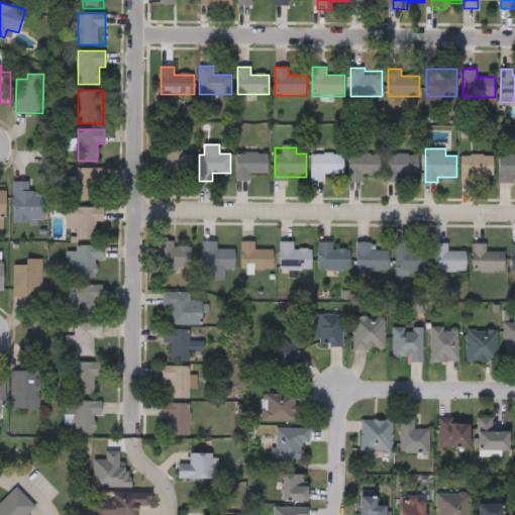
[(160,153),(194,153),(194,178),(160,178),(160,153)]
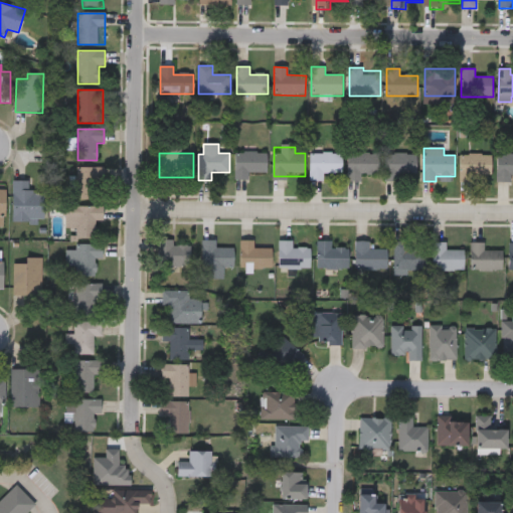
[(248,180),(235,180),(235,153),(267,153),(267,172),(248,172),(248,180)]
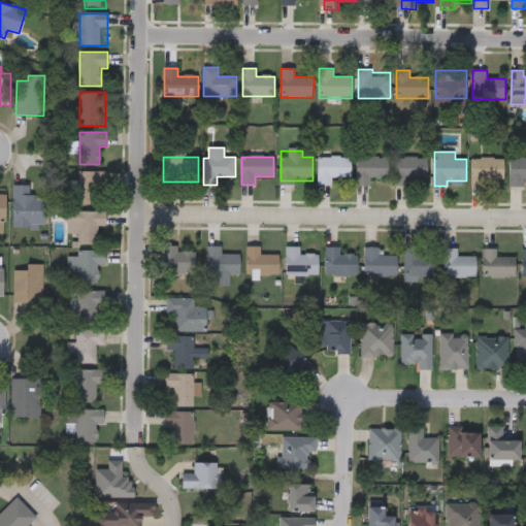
[(370,178),(370,186),(357,186),(357,157),(389,157),(389,178),(370,178)]
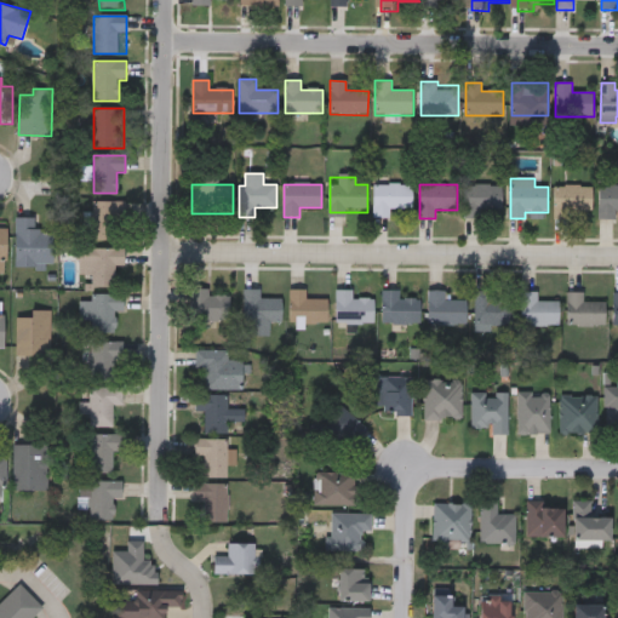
[(503,215),(464,215),(464,186),(503,186),(503,215)]
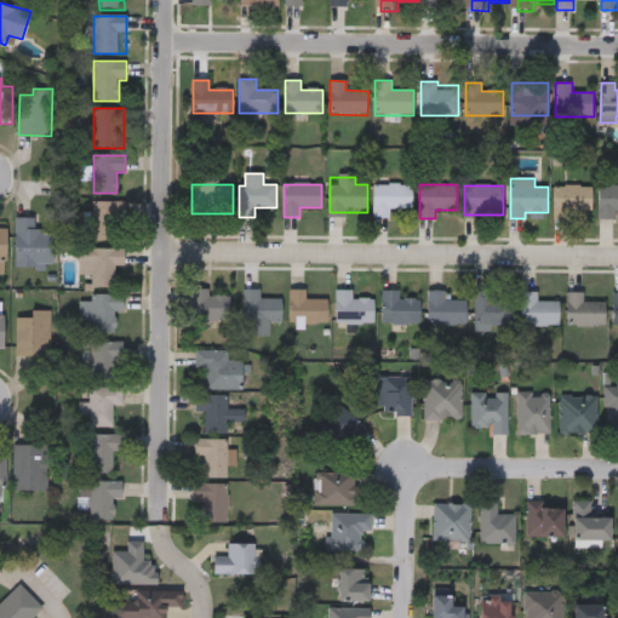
[(555,217),(555,187),(594,187),(594,217),(555,217)]
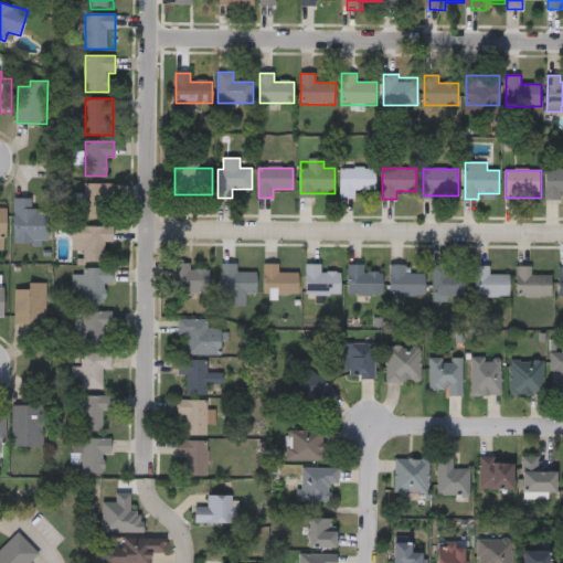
[(562,202),(546,202),(546,170),(562,170),(562,202)]
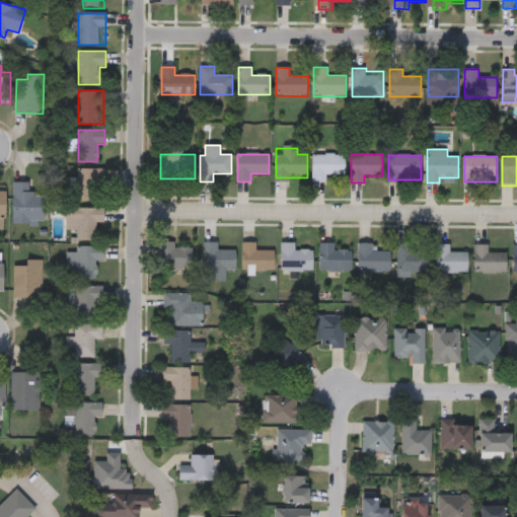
[(96,183),(96,201),(77,201),(77,169),(104,169),(104,183),(96,183)]
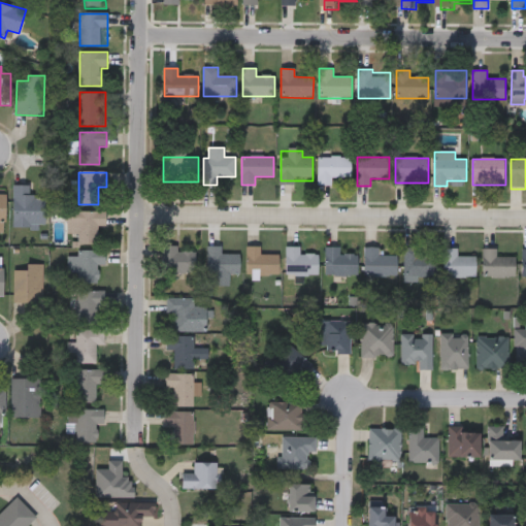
[(14,185),(31,185),(31,195),(45,195),(45,226),(14,226),(14,185)]
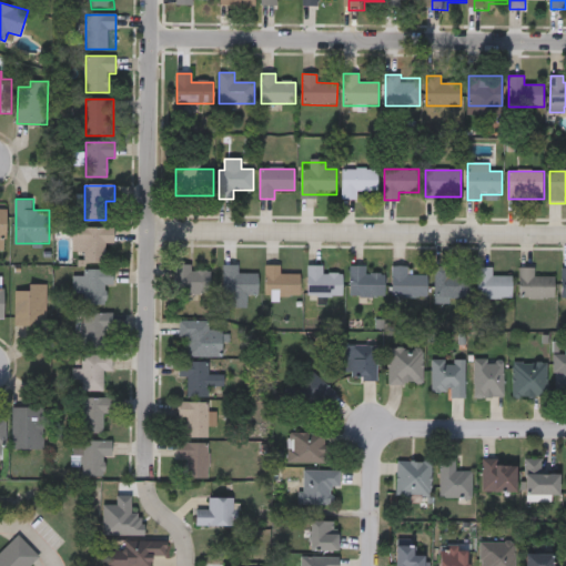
[(10,211),(0,210),(0,253),(10,253),(10,211)]
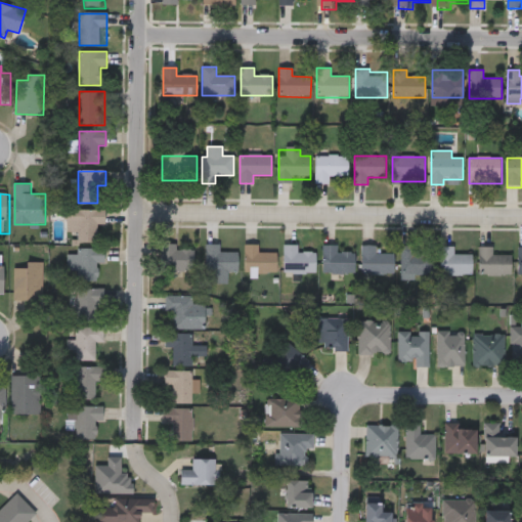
[(77,243),(77,231),(67,231),(67,210),(105,210),(105,224),(97,224),(97,243),(77,243)]
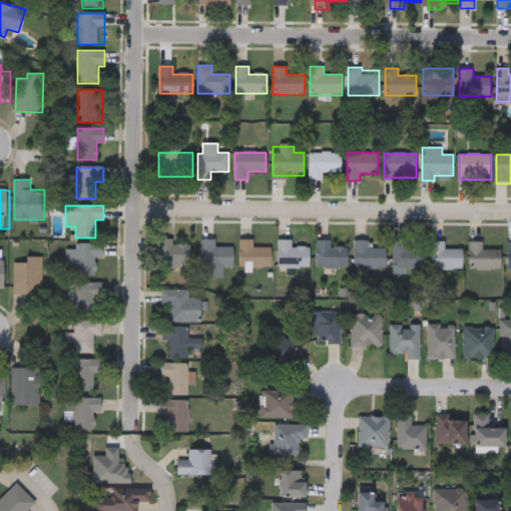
[(189,244),(189,266),(161,266),(161,239),(172,239),(172,244),(189,244)]
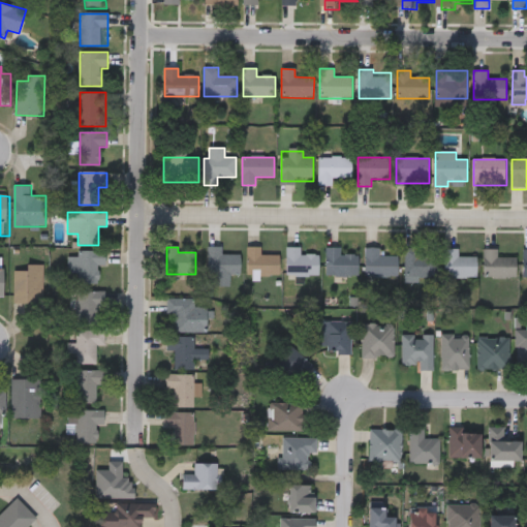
[(221,254),(241,255),(240,275),(207,275),(208,247),(221,247),(221,254)]
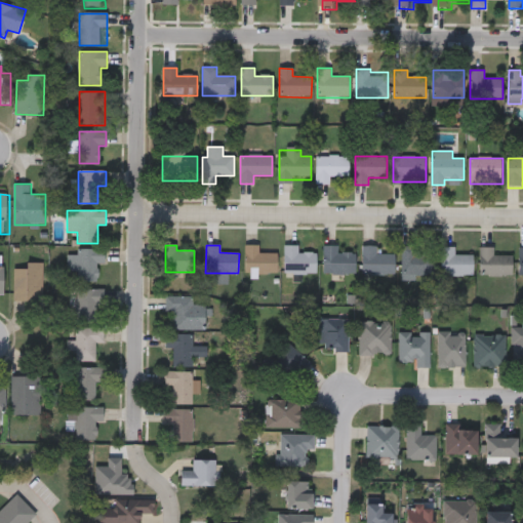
[(245,273),(245,245),(258,245),(258,253),(278,253),(278,273),(245,273)]
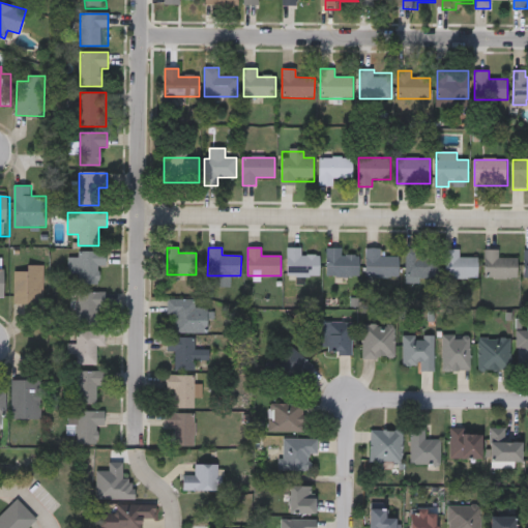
[(301,247),(301,256),(320,256),(320,275),(287,275),(287,247),(301,247)]
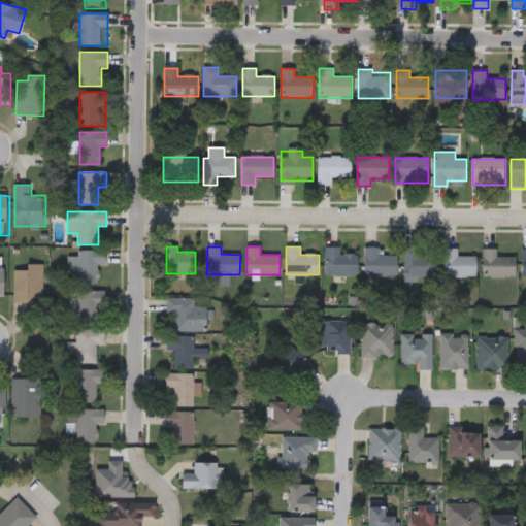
[(358,276),(325,276),(325,247),(339,247),(339,255),(358,255),(358,276)]
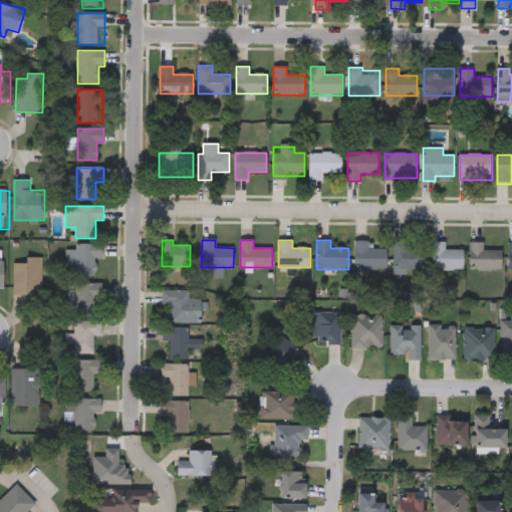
[(425,269),(394,269),(394,240),(408,240),(408,249),(425,249),(425,269)]
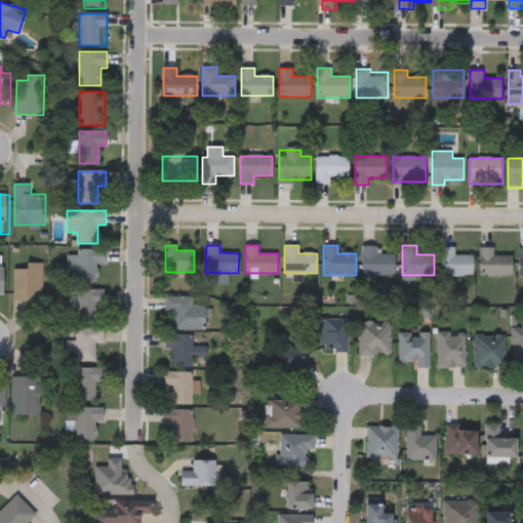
[(376,254),(395,254),(395,275),(362,275),(362,246),(376,246),(376,254)]
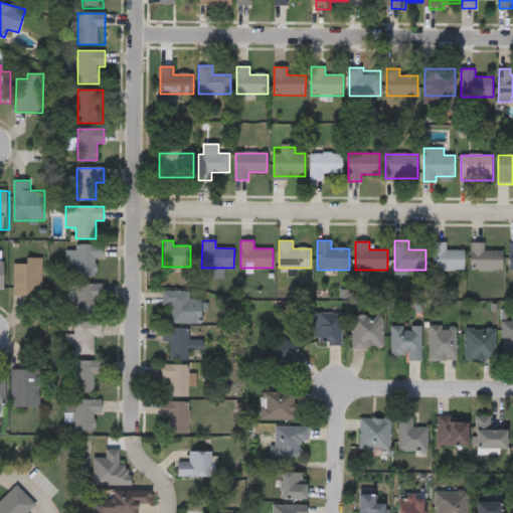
[(446,250),(465,250),(465,270),(454,270),(454,274),(433,274),(433,242),(446,242),(446,250)]
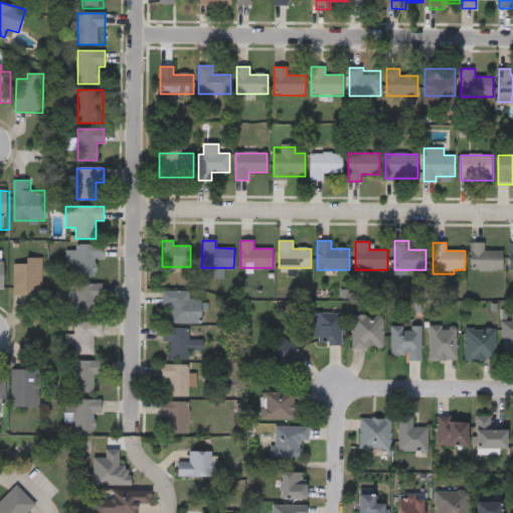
[(503,271),(471,271),(471,242),(485,242),(485,251),(503,251),(503,271)]
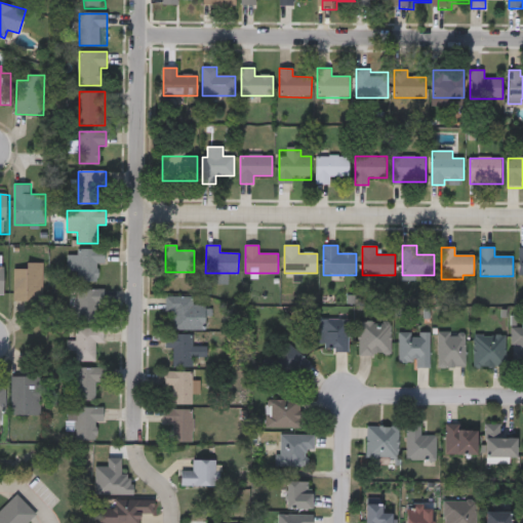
[(97,263),(97,281),(77,281),(77,270),(68,270),(68,267),(76,267),(76,249),(105,249),(105,263),(97,263)]
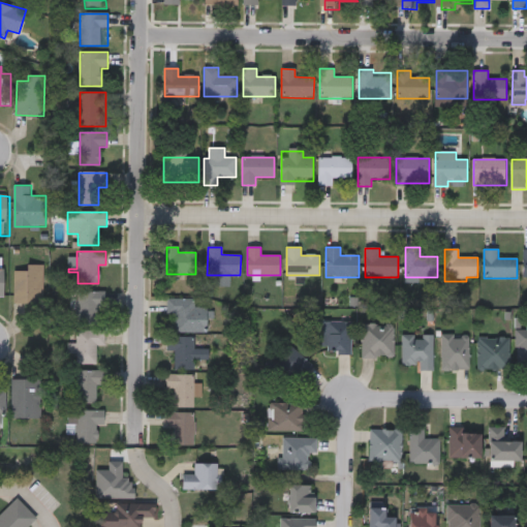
[(14,303),(14,269),(27,269),(27,265),(44,265),(44,303),(14,303)]
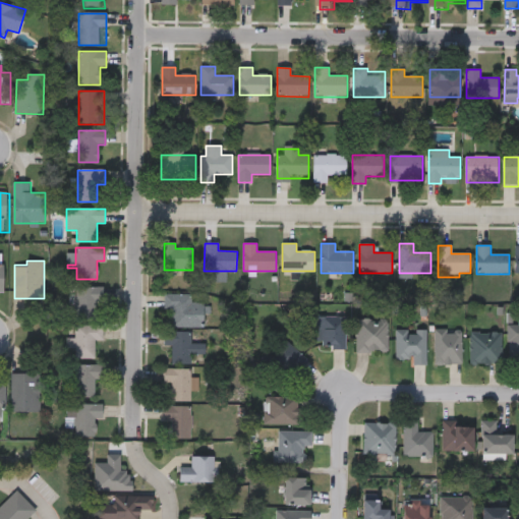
[(75,320),(75,287),(104,287),(104,302),(98,302),(98,320),(75,320)]
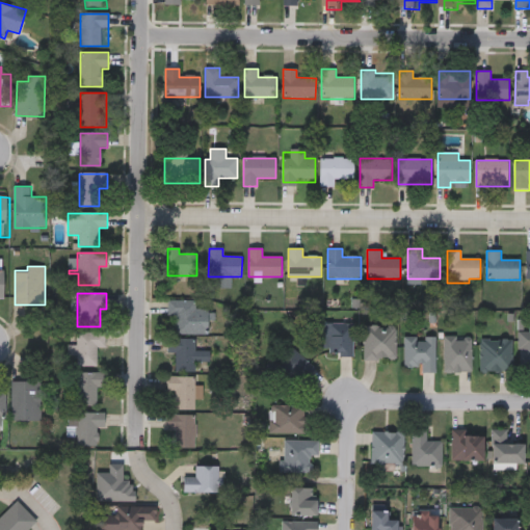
[(196,300),(196,309),(209,309),(209,335),(176,335),(176,315),(167,315),(167,300),(196,300)]
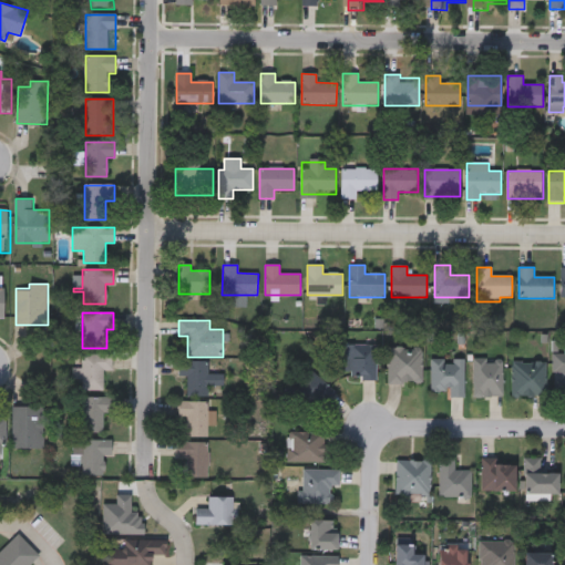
[(377,380),(350,380),(350,345),(377,345),(377,380)]
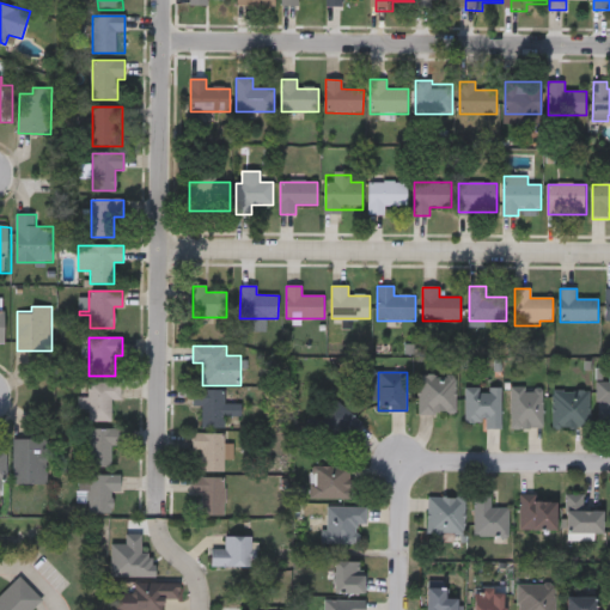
[(419,415),(419,376),(456,376),(456,415),(419,415)]
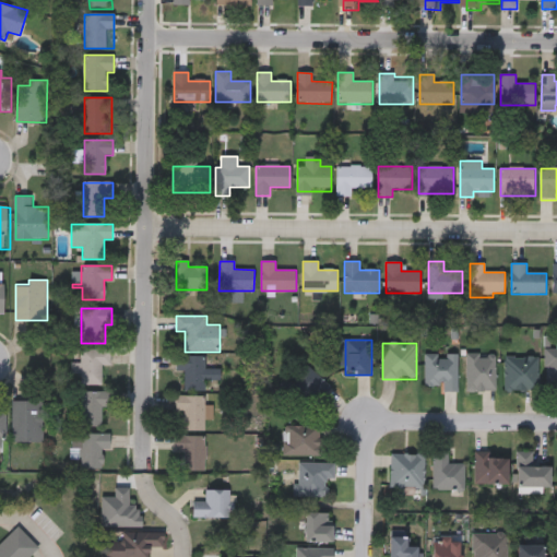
[(556,383),(554,383),(554,391),(545,391),(546,348),(556,348),(556,383)]
